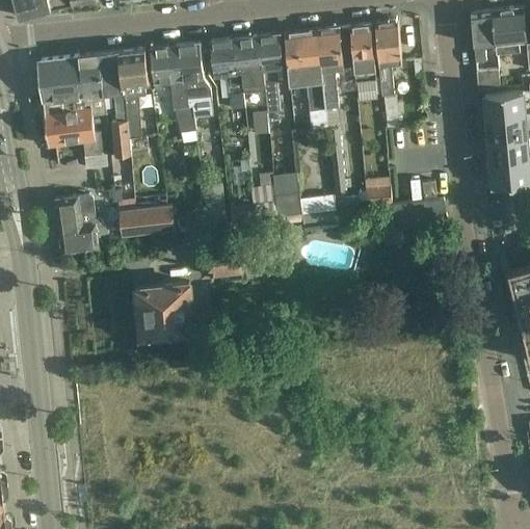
[(12,0),(18,19),(50,10),(47,0),(12,0)]
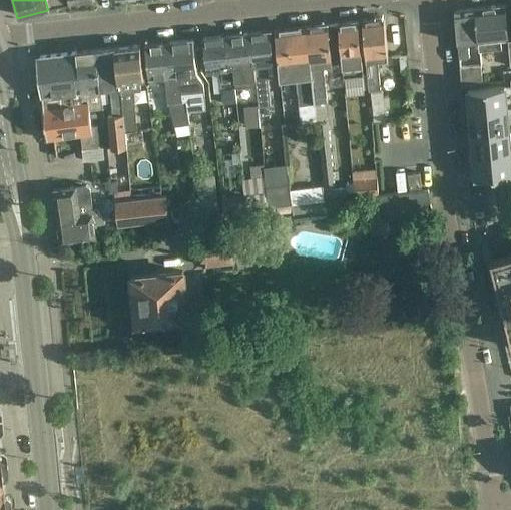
[(504,8),(473,11),(476,43),(476,45),(478,58),(492,56),(491,53),(501,52),(499,40),(508,40),(504,8)]
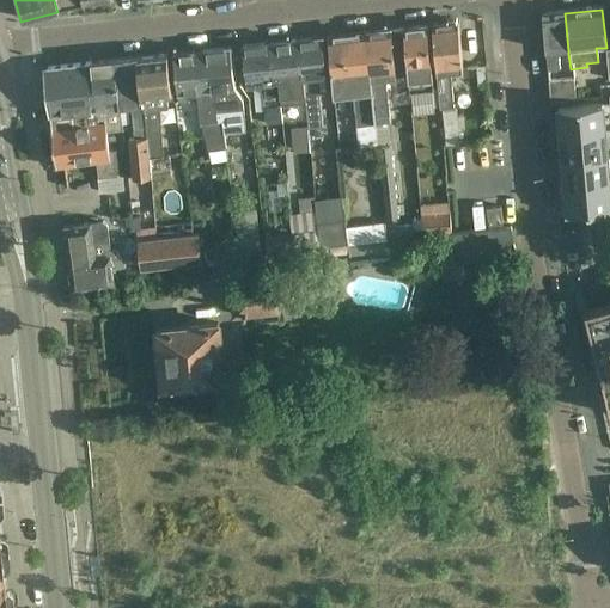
[(568,51),(565,13),(541,16),(547,73),(557,72),(556,55),(568,54),(568,51)]
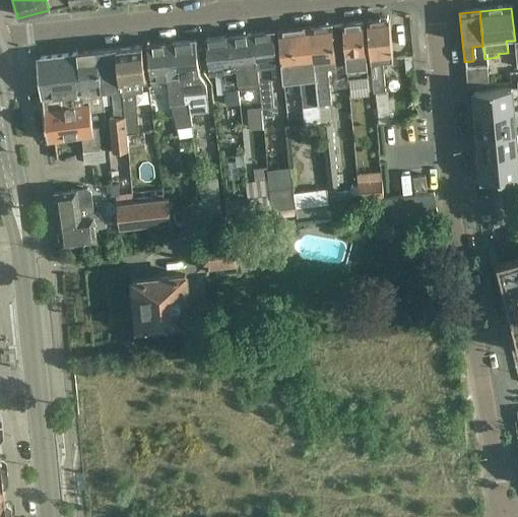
[(391,61),(388,21),(366,23),(368,44),(373,94),(384,93),(382,66),(380,67),(379,62),(391,61)]
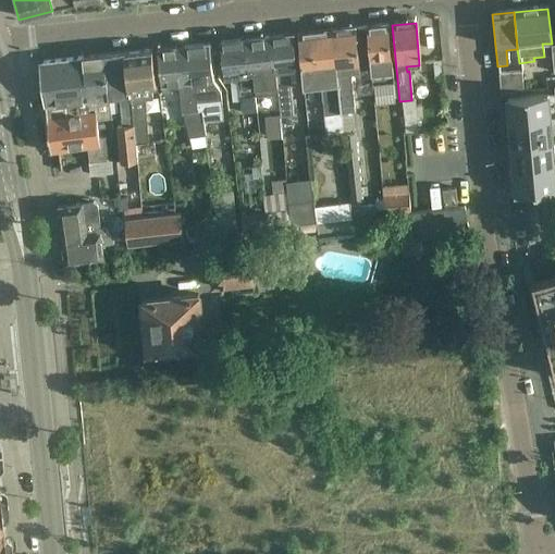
[(366,28),(368,44),(372,86),(393,84),(390,48),(387,26),(366,28)]
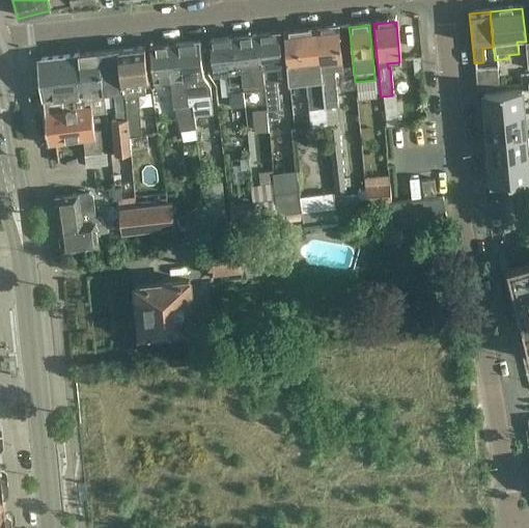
[(350,67),(345,27),(315,30),(324,110),(337,109),(334,76),(332,76),(331,70),(350,67)]
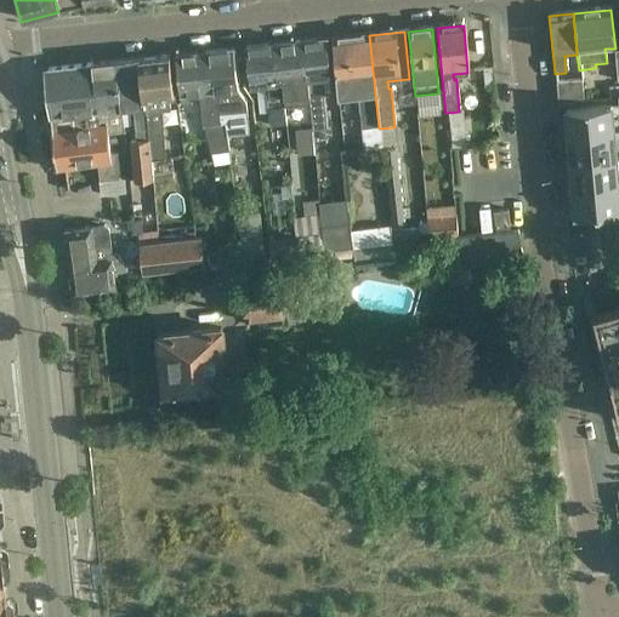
[(379,129),(369,35),(330,40),(338,101),(361,97),(362,102),(358,102),(363,155),(381,154),(379,129)]
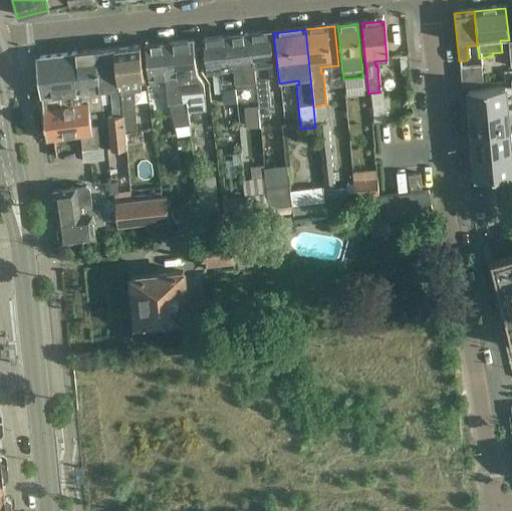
[(269,33),(247,36),(251,68),(252,68),(252,70),(254,70),(256,88),(258,110),(270,109),(265,67),(273,66),(269,33)]
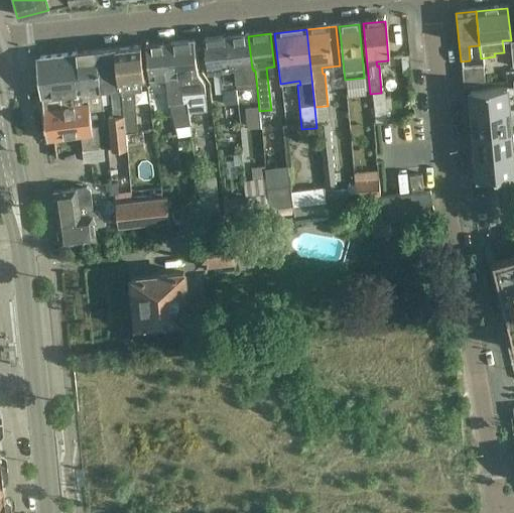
[(252,69),(248,36),(226,38),(229,71),(231,71),(232,75),(234,74),(236,91),(257,89),(255,71),(253,71),(253,69),(252,69)]
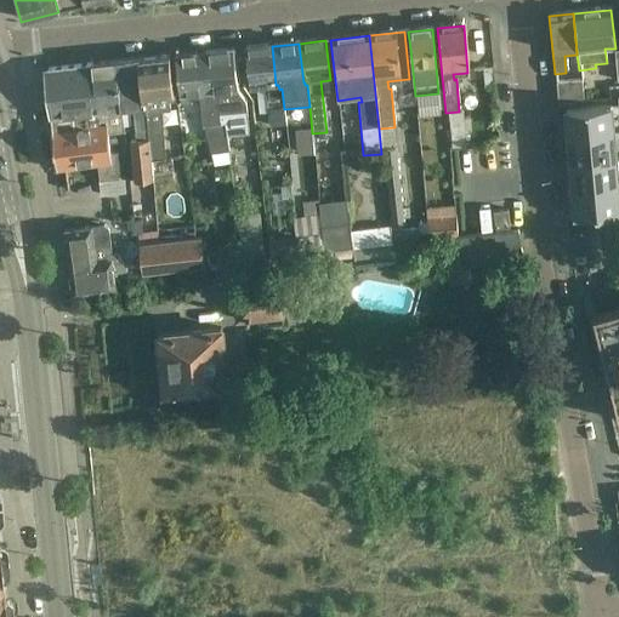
[(276,85),(272,46),(244,50),(249,89),(263,87),(268,129),(285,127),(284,109),(282,89),(279,90),(278,85),(276,85)]
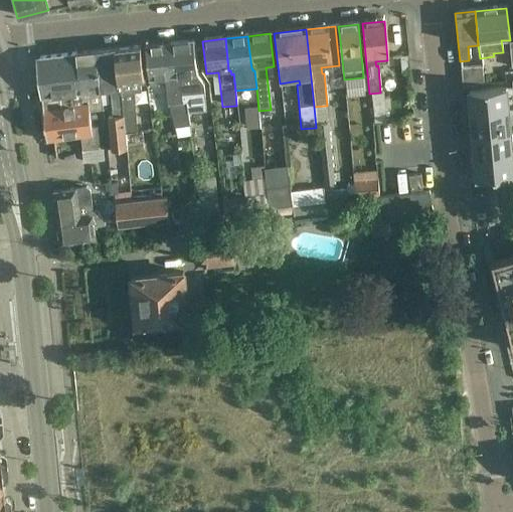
[(196,78),(192,42),(169,44),(173,78),(175,78),(175,82),(180,81),(182,105),(185,105),(187,116),(206,113),(202,87),(196,78)]
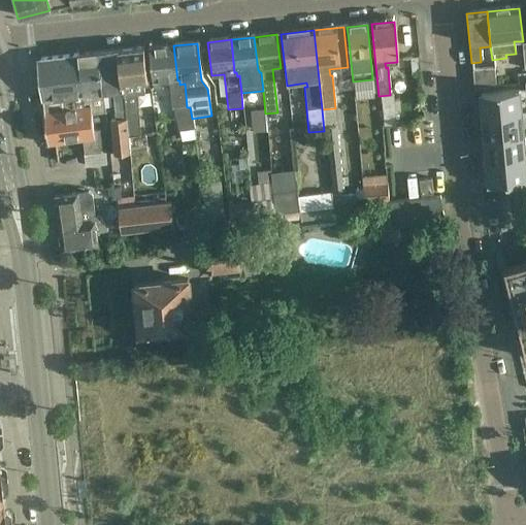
[(177,80),(173,45),(148,48),(152,84),(169,81),(172,108),(181,143),(194,141),(192,119),(190,107),(187,107),(186,100),(185,84),(179,85),(179,80),(177,80)]
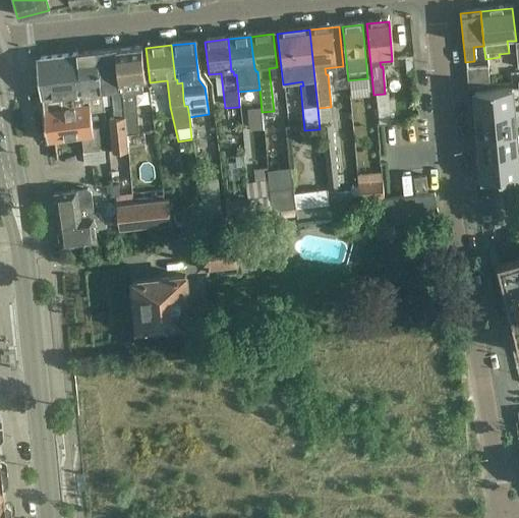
[(141,48),(116,51),(121,97),(122,97),(134,95),(141,95),(140,82),(145,82),(143,69),(141,48)]
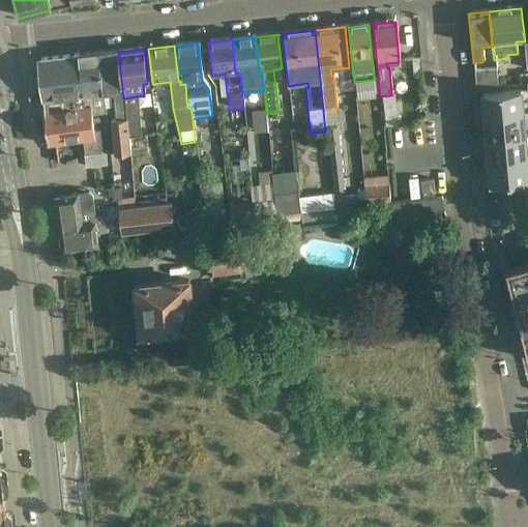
[(123,98),(118,52),(98,54),(104,95),(113,94),(115,122),(111,122),(114,158),(129,156),(127,139),(125,108),(124,98),(123,98)]
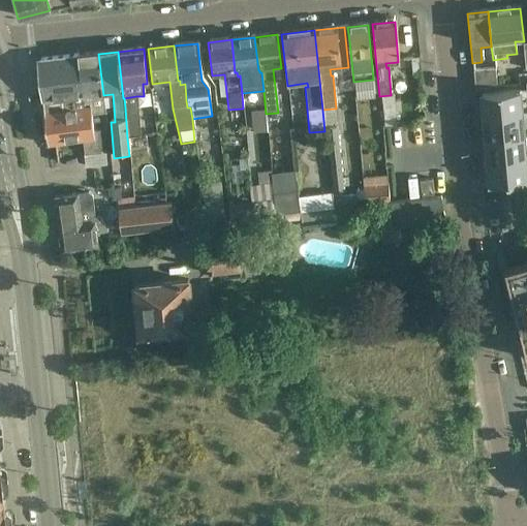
[(103,95),(98,54),(80,56),(84,106),(91,105),(92,113),(104,111),(102,95),(103,95)]
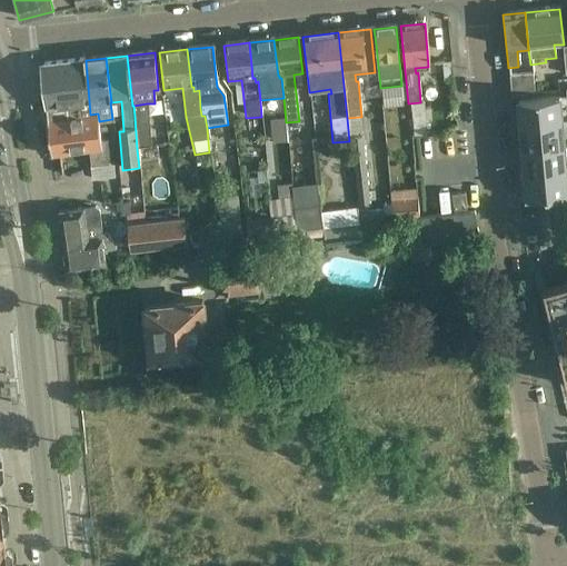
[(90,115),(86,60),(43,66),(40,69),(50,158),(88,155),(100,152),(99,144),(97,121),(99,121),(98,113),(90,115)]
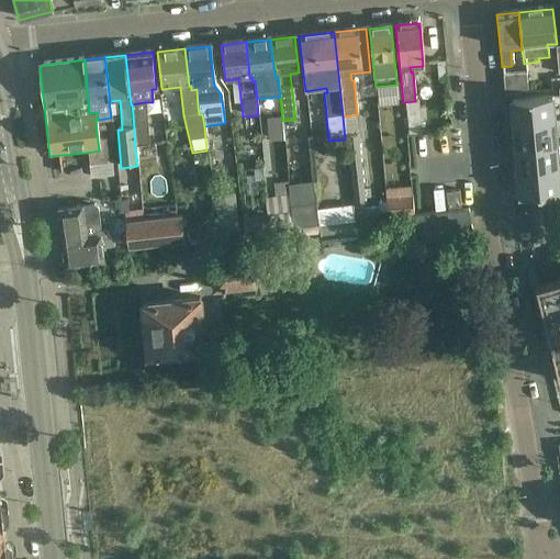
[(502,77),(504,96),(527,93),(525,75),(502,77)]
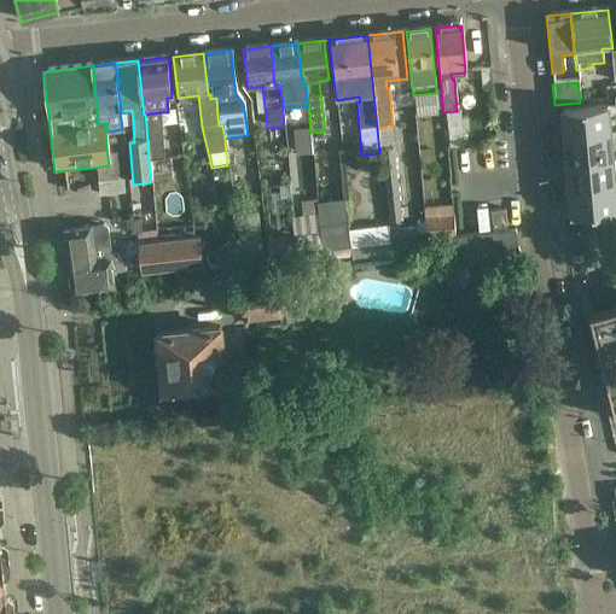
[(564,139),(609,135),(606,107),(562,112),(564,139)]
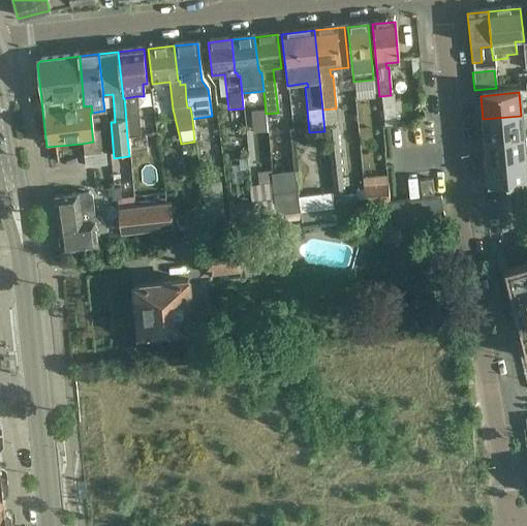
[(136,96),(124,98),(127,138),(141,137),(136,96)]
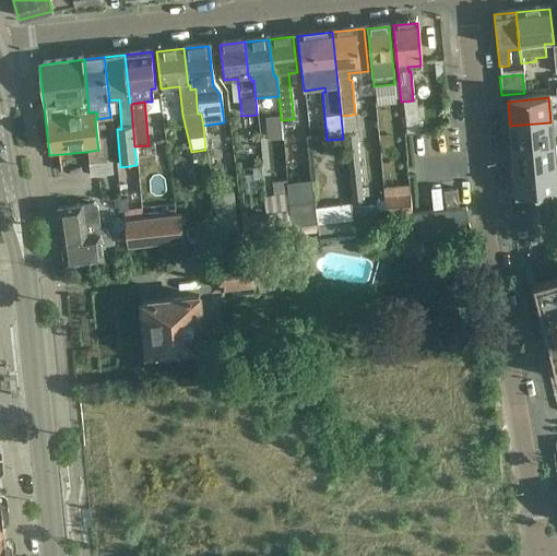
[(415,103),(403,104),(405,135),(418,134),(415,103)]
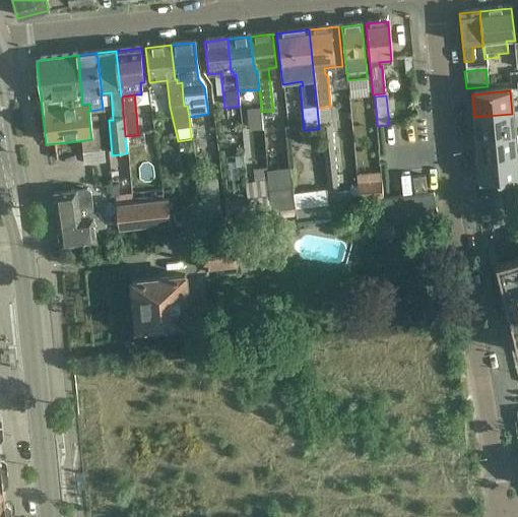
[(474,117),(476,139),(514,135),(512,114),(474,117)]
